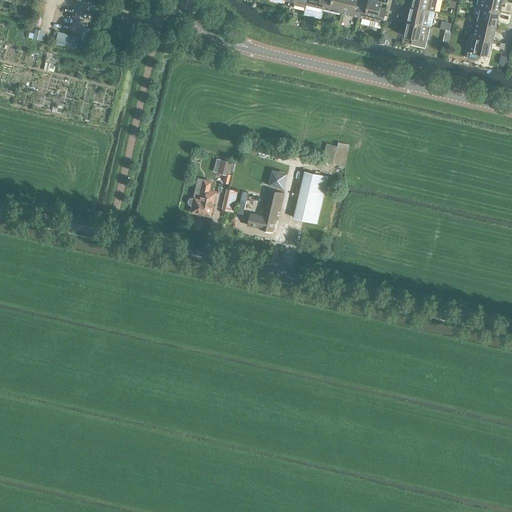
[(324,9),(325,0),(307,0),(306,7),(304,15),(322,19),(324,9)]
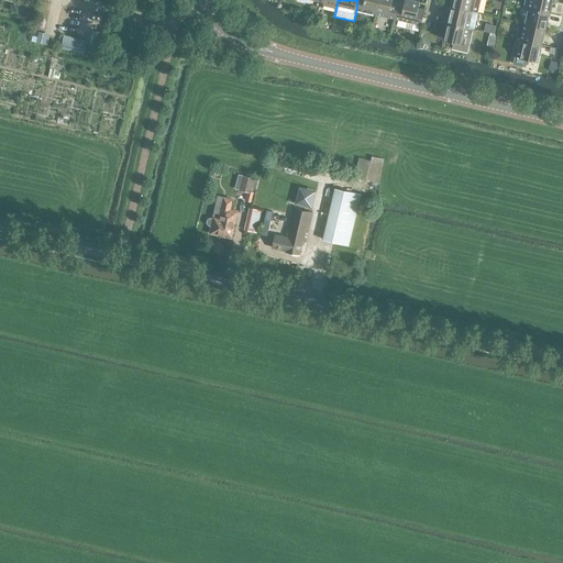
[(375,14),(378,0),(357,0),(356,10),(375,14)]
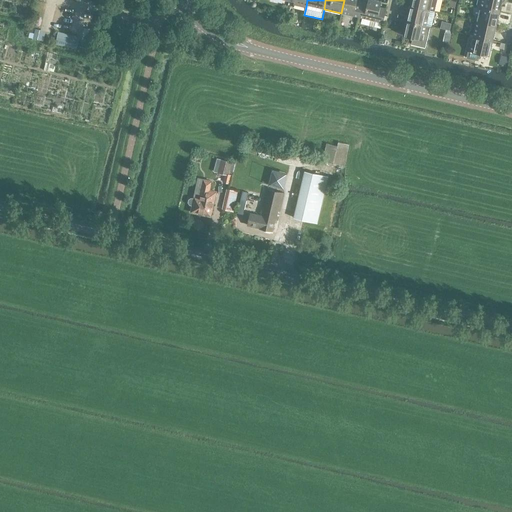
[(357,0),(344,0),(341,13),(359,17),(362,3),(357,2),(357,0)]
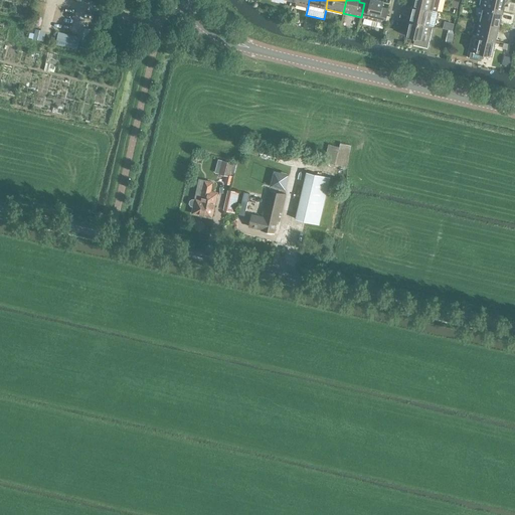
[(370,0),(369,4),(364,3),(361,17),(360,23),(384,28),(385,22),(388,9),(382,7),(384,2),(377,0),(370,0)]
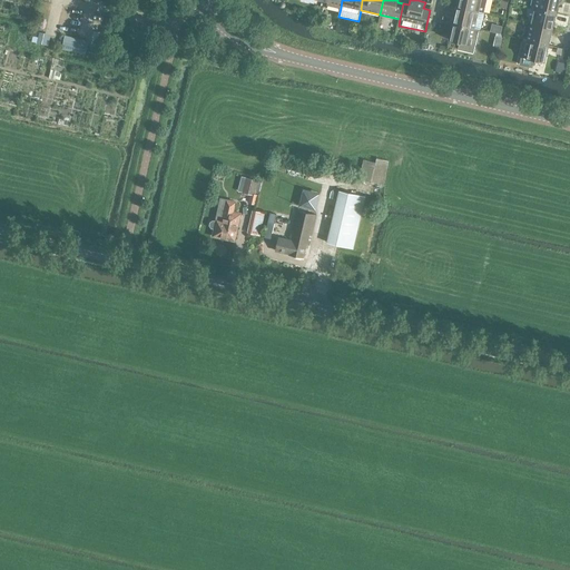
[(487,0),(458,0),(457,7),(483,13),(487,0)]
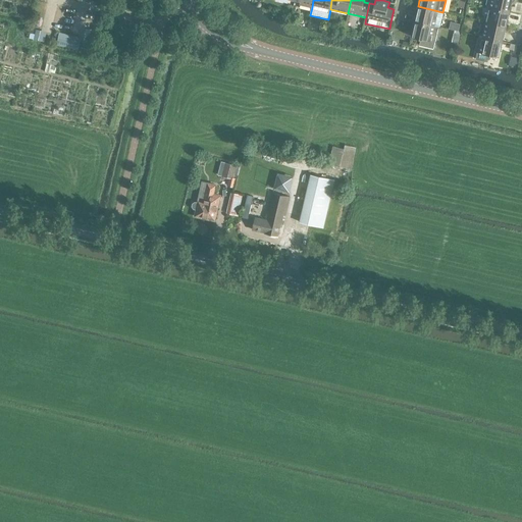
[(512,0),(487,0),(486,6),(489,7),(509,11),(512,0)]
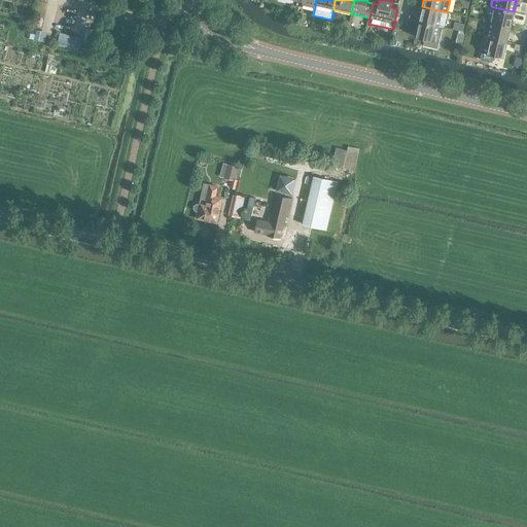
[(444,27),(447,12),(422,6),(419,22),(438,26),(443,27),(444,27)]
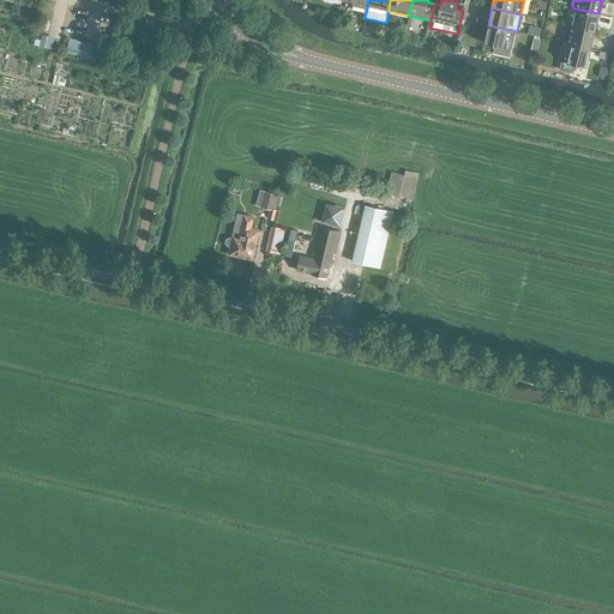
[(595,31),(599,13),(576,8),(572,25),(595,31)]
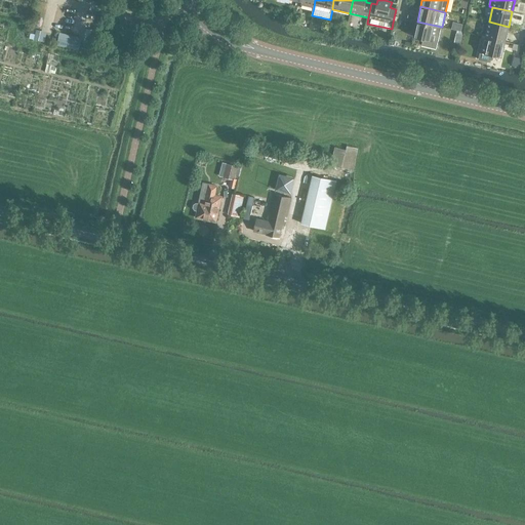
[(441,27),(437,26),(417,22),(413,37),(423,39),(421,45),(436,48),(441,27)]
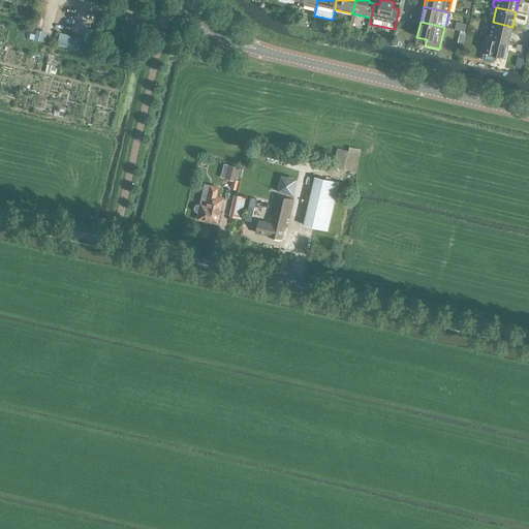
[(509,42),(512,27),(493,22),(489,37),(509,42)]
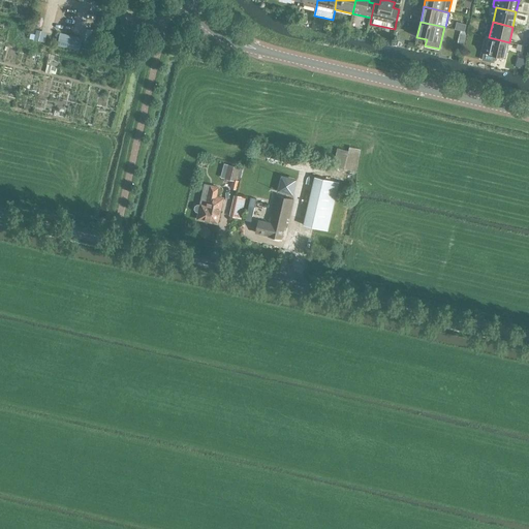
[(31,38),(41,41),(41,38),(39,37),(40,33),(33,31),(31,38)]
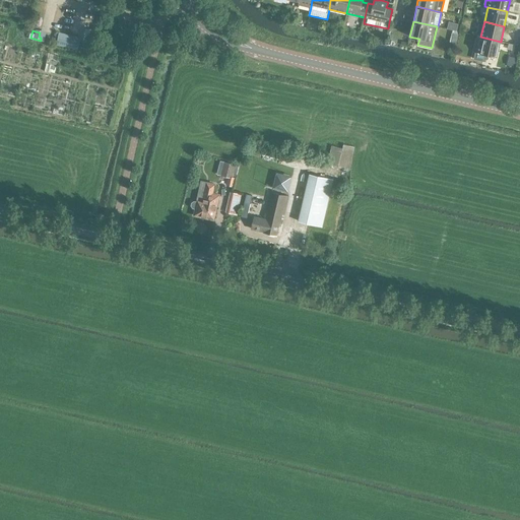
[(77,49),(79,41),(79,38),(71,36),(58,33),(58,36),(56,44),(77,49)]
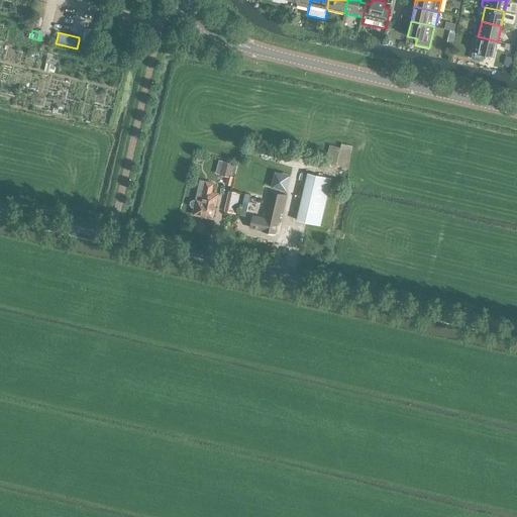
[(449,33),(447,42),(453,44),(455,34),(449,33)]
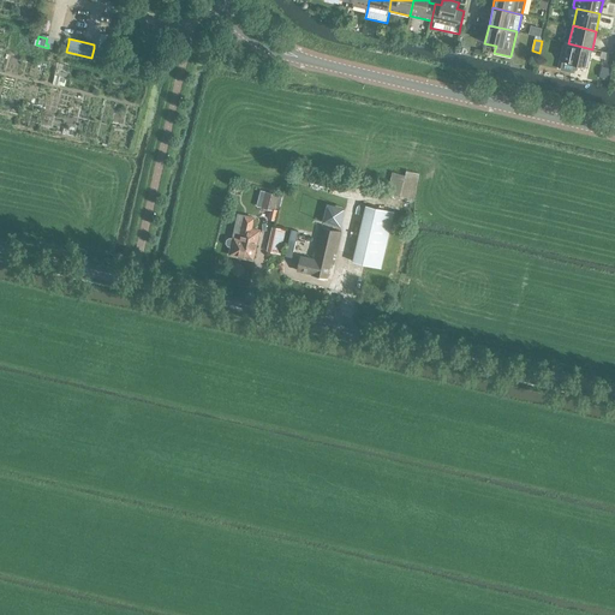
[(592,49),(568,43),(565,42),(561,60),(587,67),(592,49)]
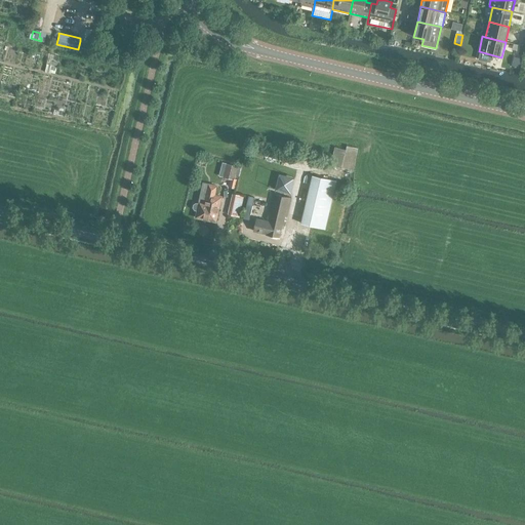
[(45,65),(44,71),(53,74),(55,67),(45,65)]
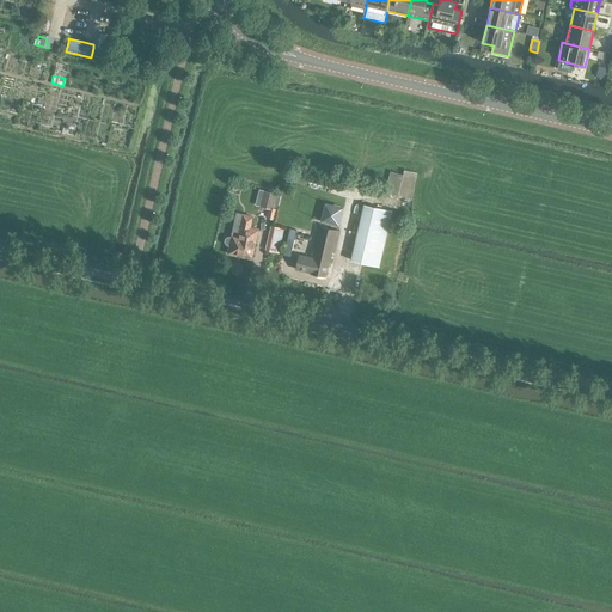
[(389,178),(385,190),(412,197),(416,172),(403,171),(401,181),(389,178)]
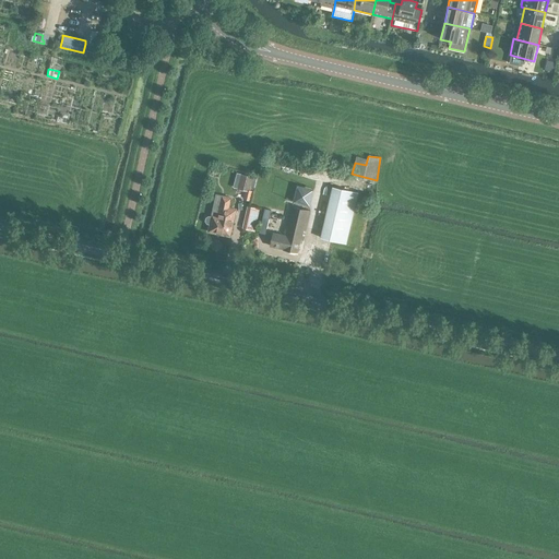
[(240,175),(240,176),(237,188),(250,191),(253,178),(240,175)]
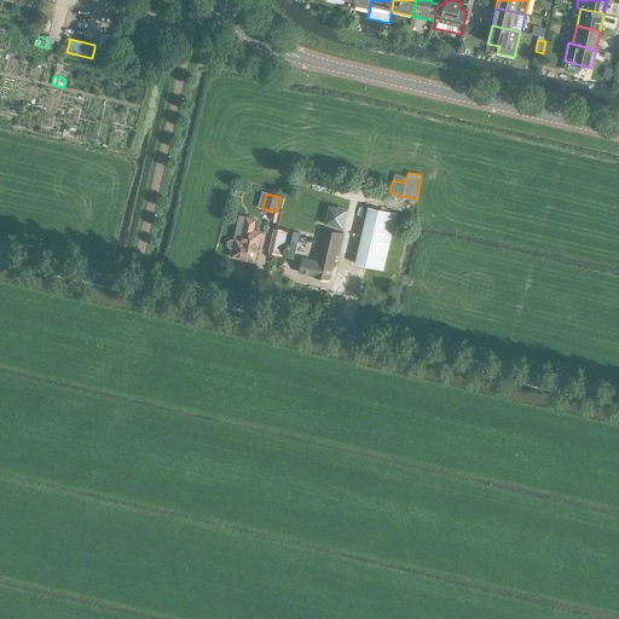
[(325,224),(343,227),(347,209),(329,206),(325,224)]
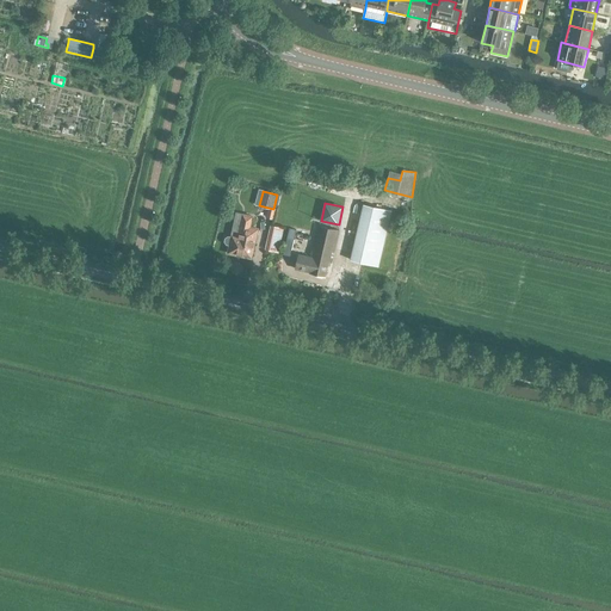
[(364,204),(351,259),(378,266),(392,210),(364,204)]
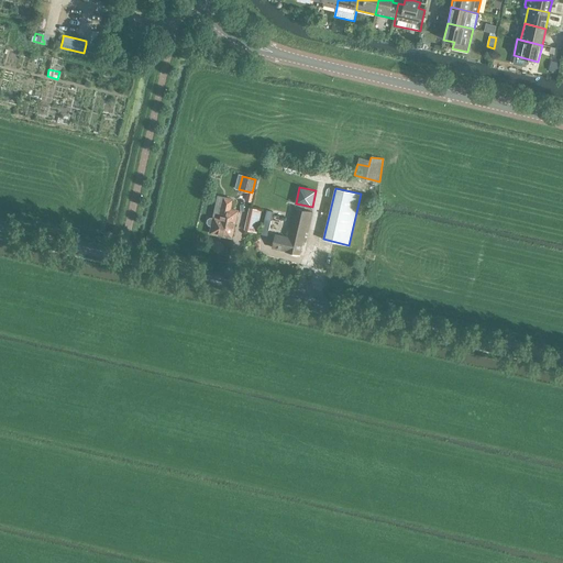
[(232,199),(224,198),(219,218),(213,217),(213,218),(210,218),(207,219),(207,222),(208,225),(211,225),(210,233),(231,238),(238,211),(230,209),(232,199)]
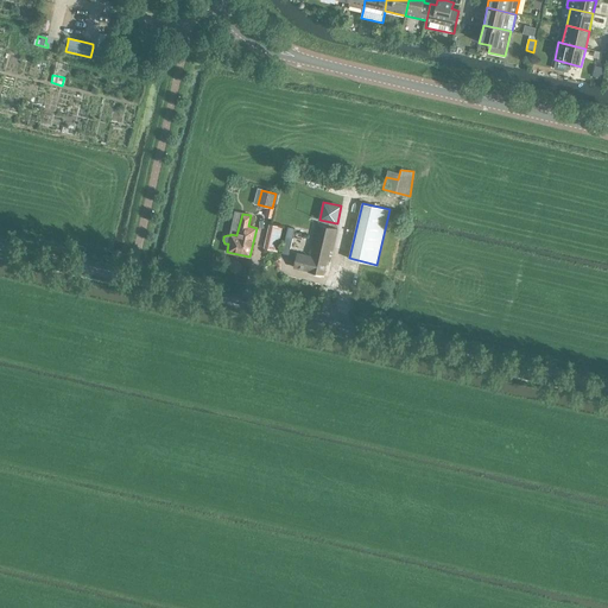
[(297,253),(297,257),(295,267),(309,271),(324,274),(327,260),(330,261),(337,229),(317,223),(309,255),(297,253)]
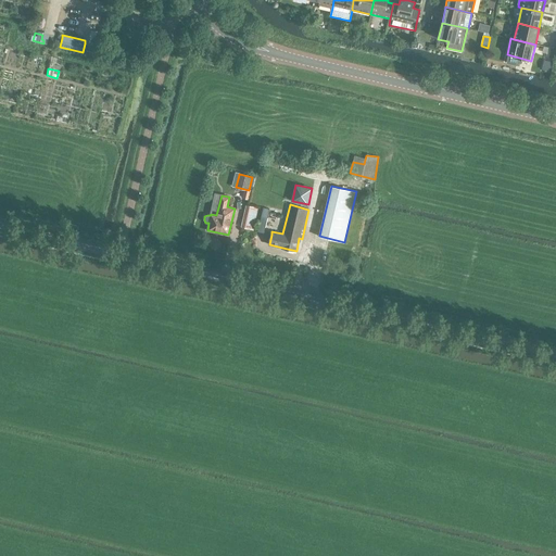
[(247,205),(241,227),(253,230),(258,207),(247,205)]
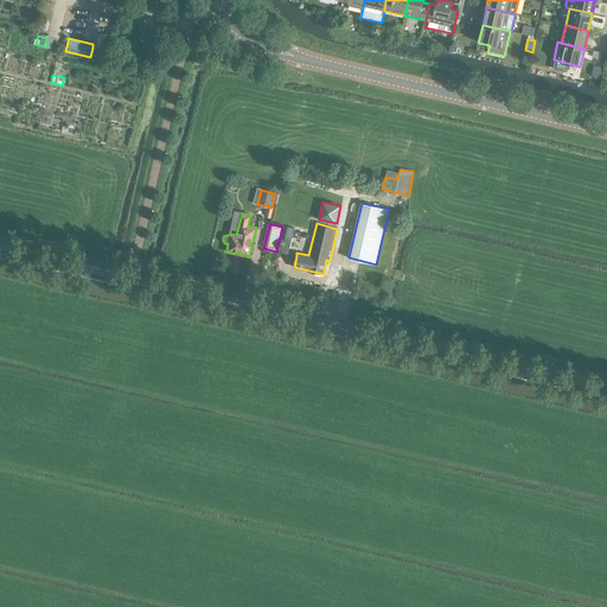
[(288,254),(296,231),(298,228),(291,227),(282,251),(288,254)]
